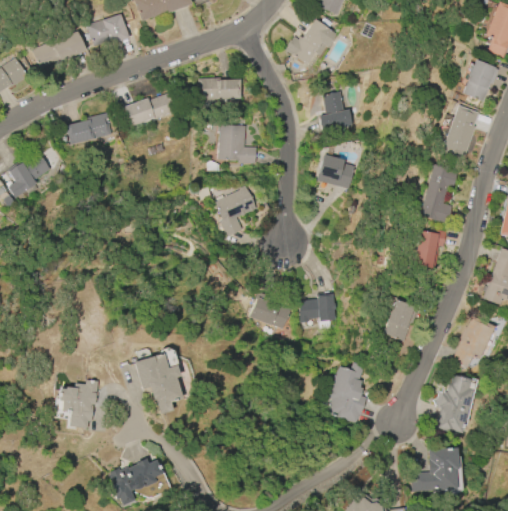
[(190,0),(191,3),(168,12),(168,10),(143,20),(135,0),(190,0)]
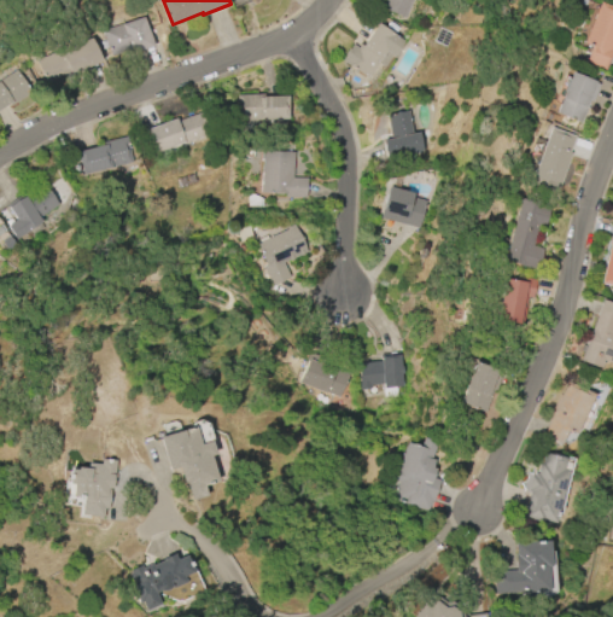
[(416,0),(409,17),(384,6),(386,0),(416,0)]
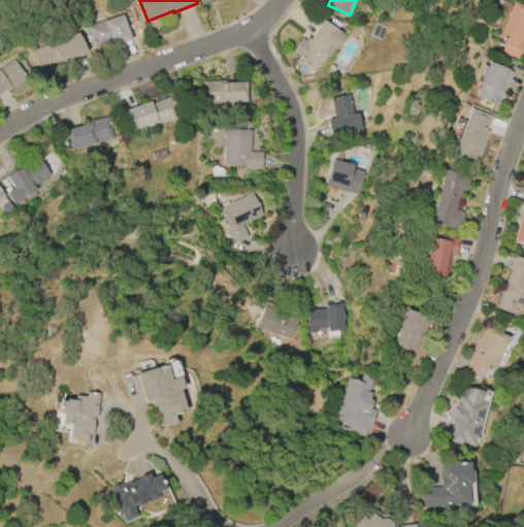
[(501,36),(516,1),(523,4),(523,47),(520,57),(503,51),(509,38),(501,36)]
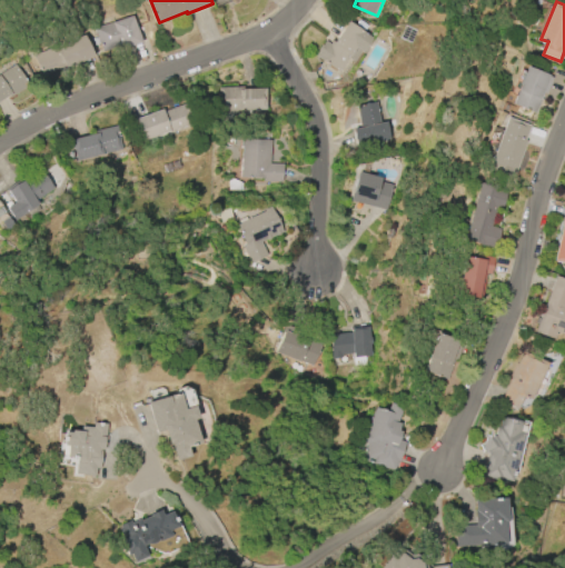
[(136,15),(145,41),(125,48),(124,43),(106,50),(98,28),(136,15)]
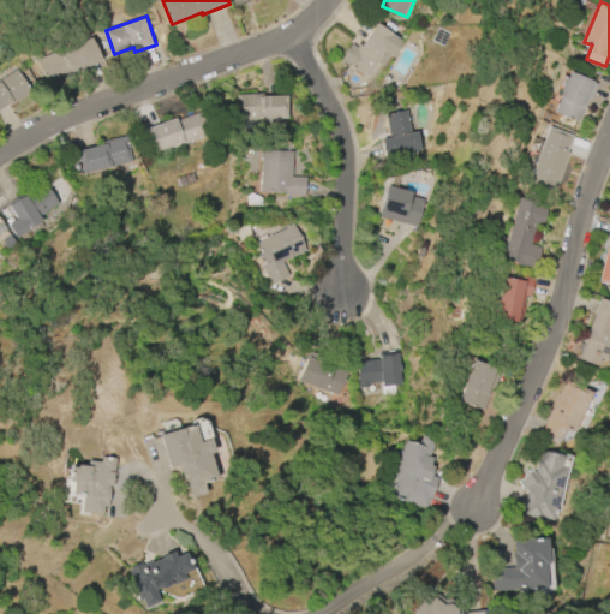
[(380,22),(407,40),(396,55),(394,54),(386,66),(381,63),(371,76),(369,73),(368,75),(344,59),(354,43),(359,46),(365,37),(368,39),(380,22)]
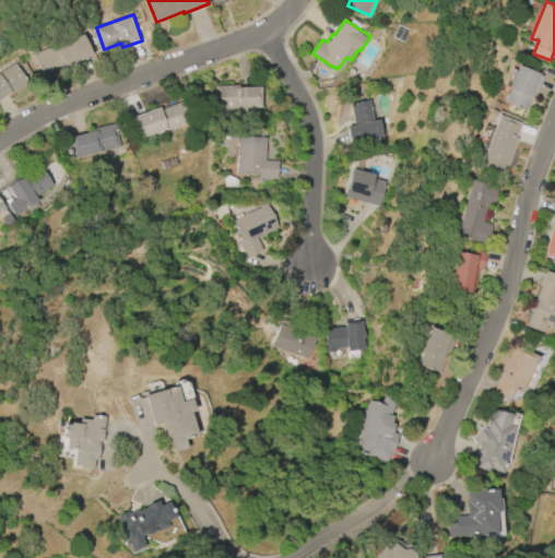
[(36,54),(85,33),(94,55),(78,61),(77,60),(45,73),(36,54)]
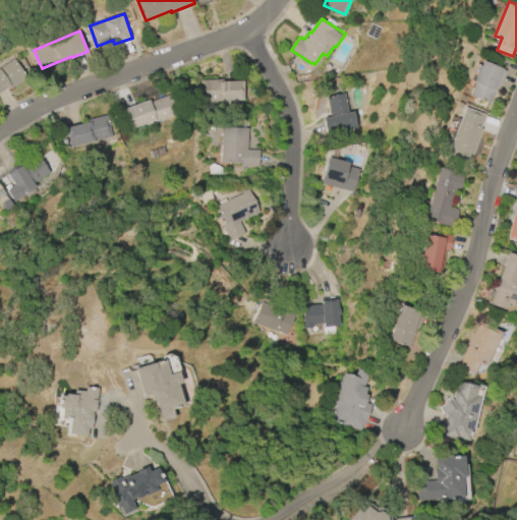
[(0,69),(17,59),(29,77),(12,88),(11,85),(0,93),(0,69)]
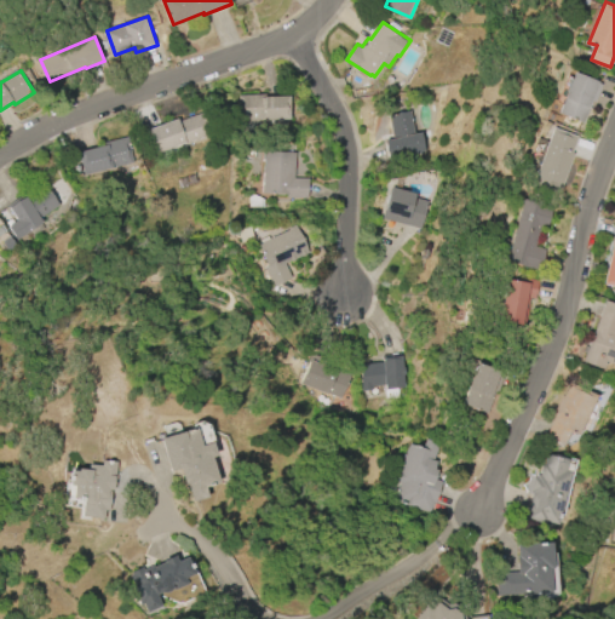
[(575,70),(604,84),(597,101),(595,99),(585,122),(561,112),(565,98),(564,97),(575,70)]
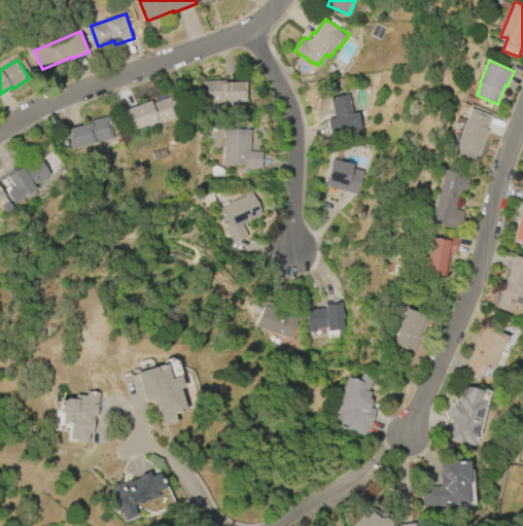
[(204,80),(228,79),(228,81),(248,80),(248,105),(241,105),(241,103),(205,104),(204,80)]
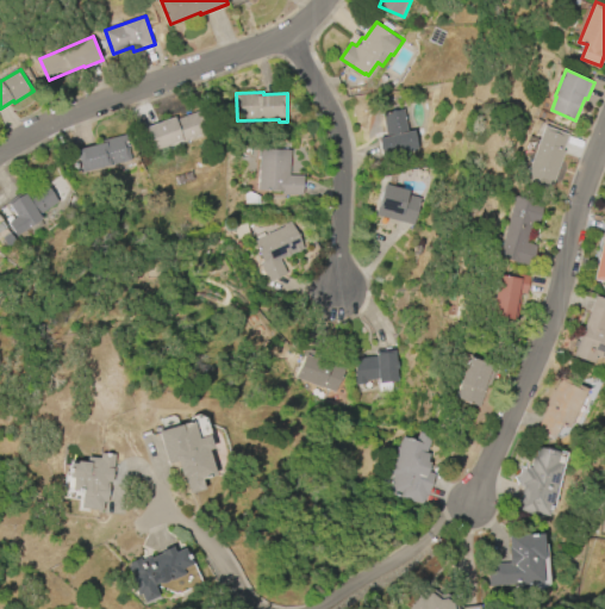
[(406,107),(411,130),(416,130),(420,148),(384,156),(380,137),(388,135),(384,112),(406,107)]
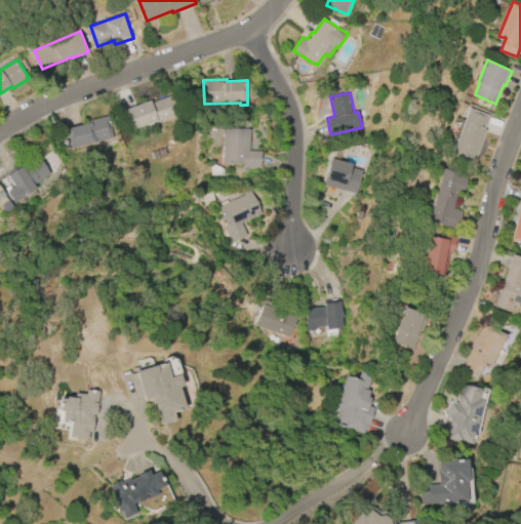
[(126,109),(152,99),(153,103),(173,94),(181,114),(159,122),(158,121),(134,130),(126,109)]
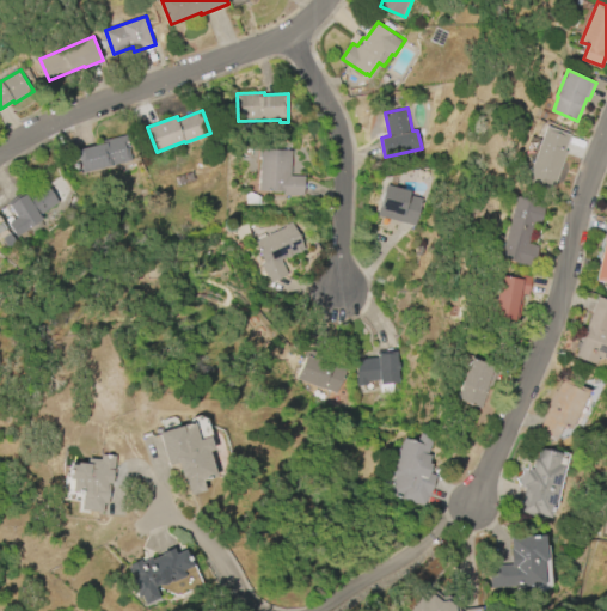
[(570,152),(556,190),(528,181),(549,124),(574,134),(568,151),(570,152)]
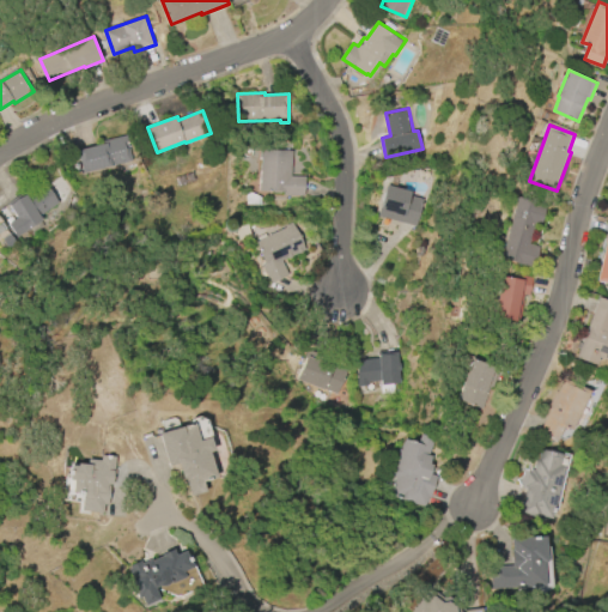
[(108,139),(128,134),(134,159),(86,171),(80,150),(109,143),(108,139)]
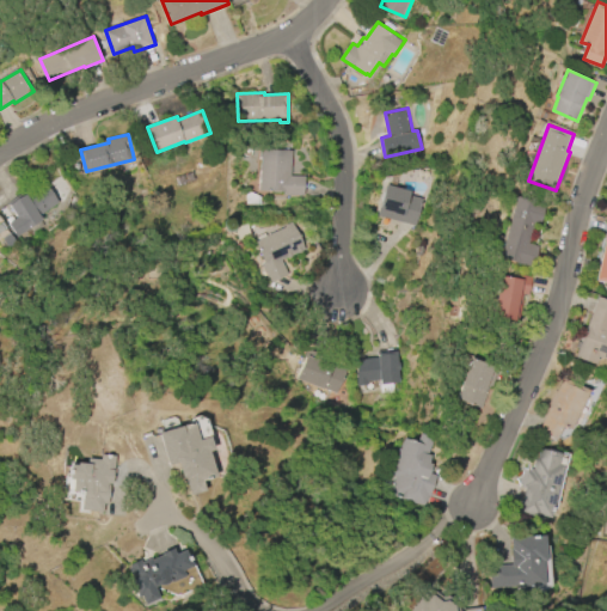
[(262,189),(263,157),(262,157),(262,150),(294,150),(293,175),(307,176),(306,195),(287,194),(287,190),(262,189)]
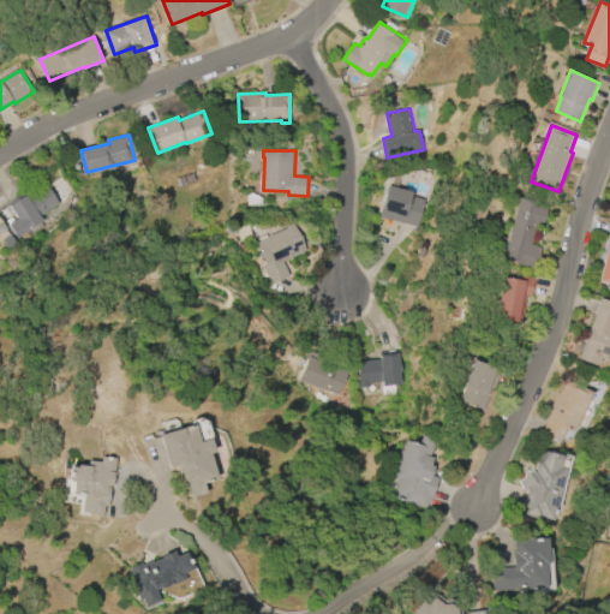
[(388,184),(414,191),(413,195),(428,198),(420,226),(381,215),(388,184)]
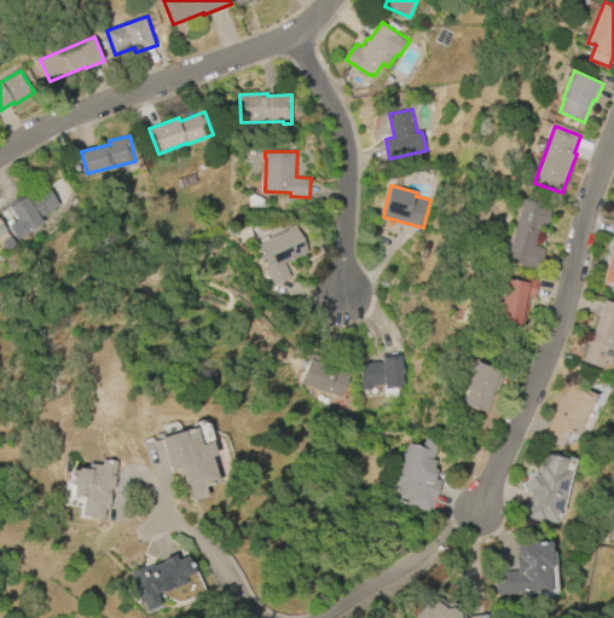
[(30,198),(47,186),(51,191),(53,190),(63,204),(44,218),(46,221),(19,240),(10,225),(19,219),(11,207),(28,195),(30,198)]
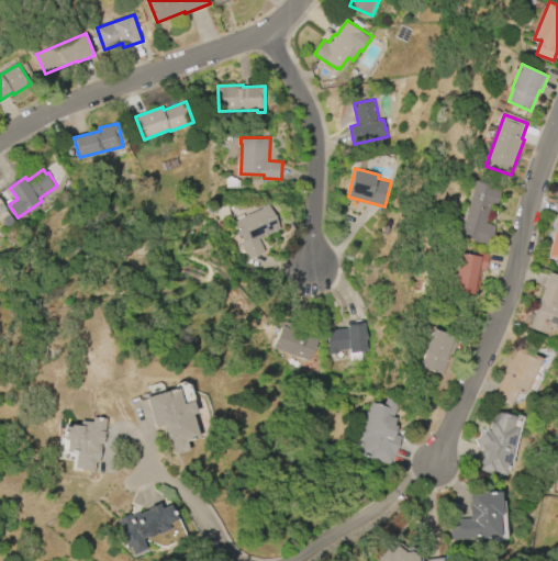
[(230,174),(243,180),(243,187),(230,187),(230,174)]
